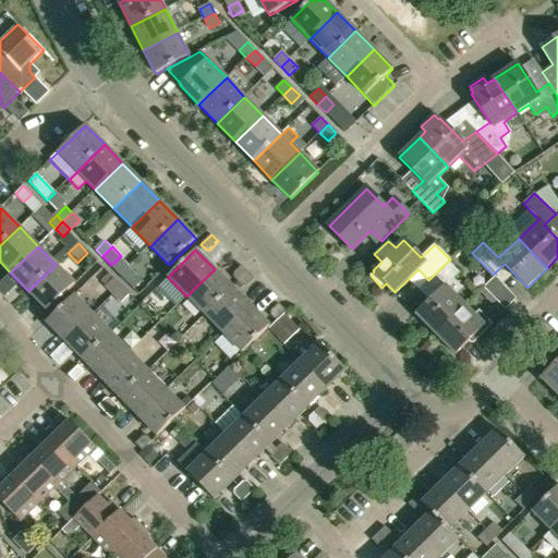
[(462,289),(453,279),(459,273),(448,262),(428,280),(426,283),(436,294),(416,315),(436,335),(465,305),(456,295),(462,289)]
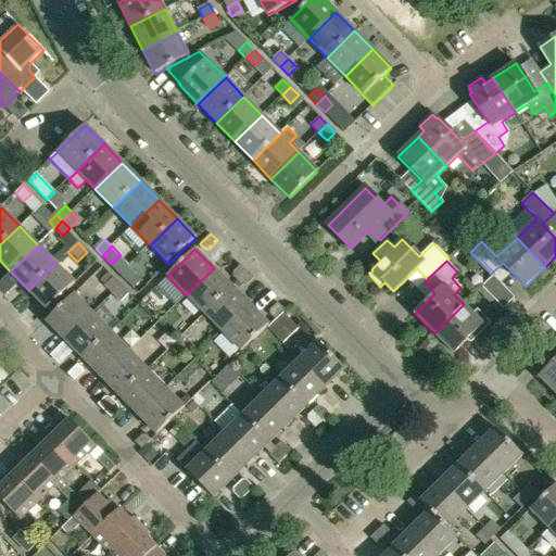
[(55,264),(28,290),(47,310),(75,282),(55,264)]
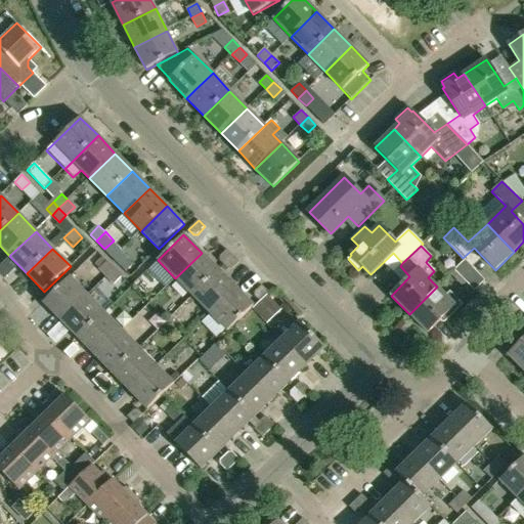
[(220,257),(220,261),(224,265),(233,256),(227,250),(220,257)]
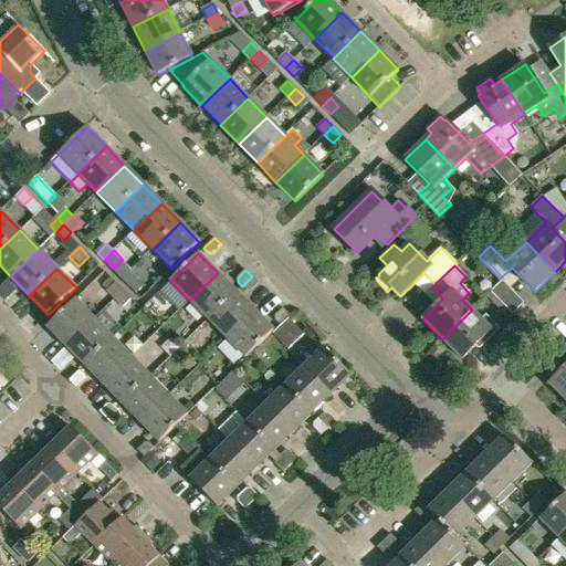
[(134,271),(125,280),(134,289),(144,280),(134,271)]
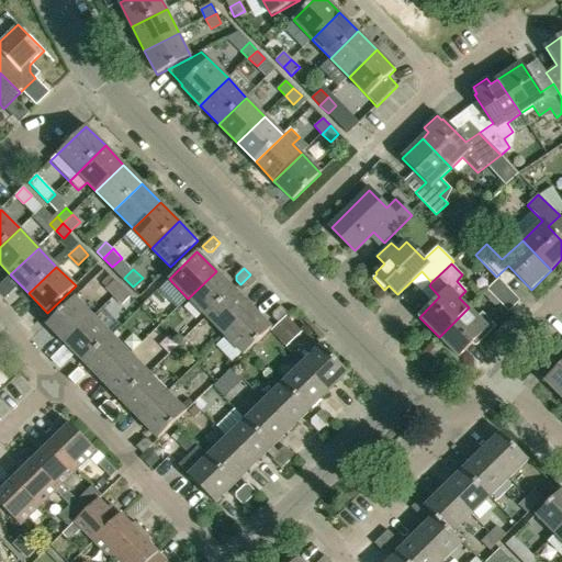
[(206,317),(234,290),(216,271),(188,299),(206,317)]
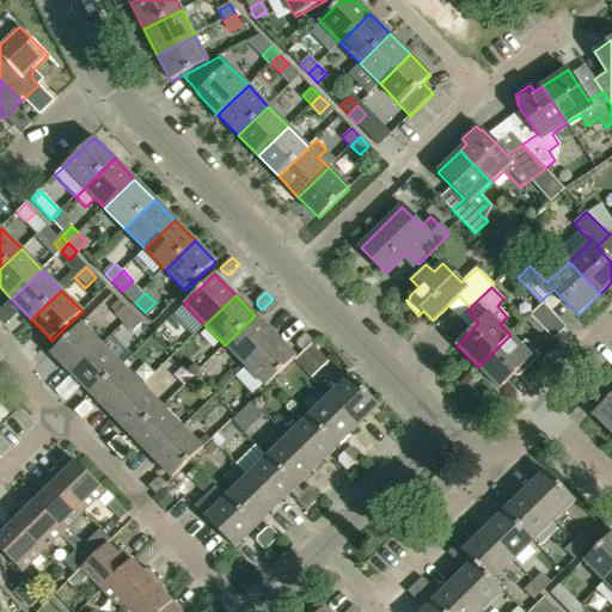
[(273,299),(262,310),(267,314),(271,314),(280,306),(273,299)]
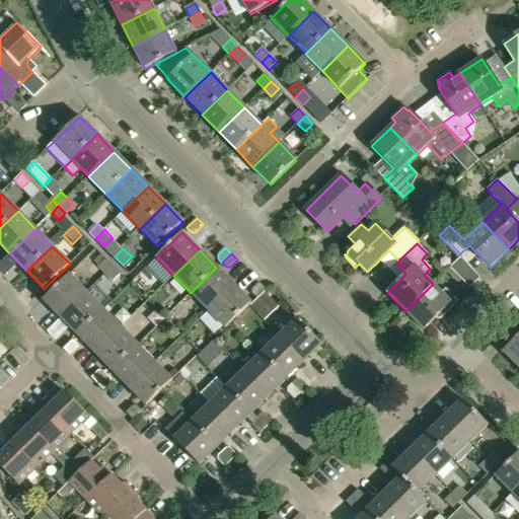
[(460,257),(450,268),(469,288),(480,278),(460,257)]
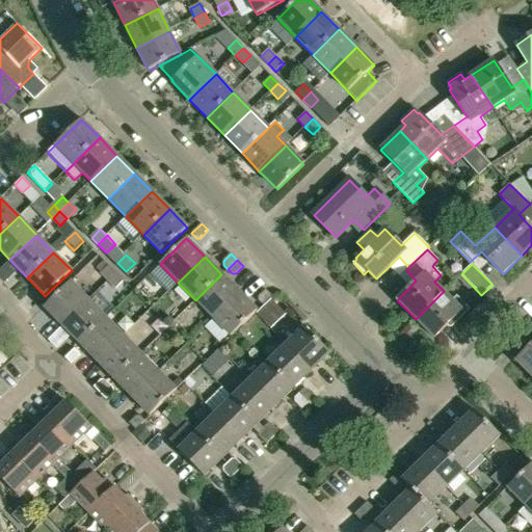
[(106,283),(115,273),(109,267),(100,276),(106,283)]
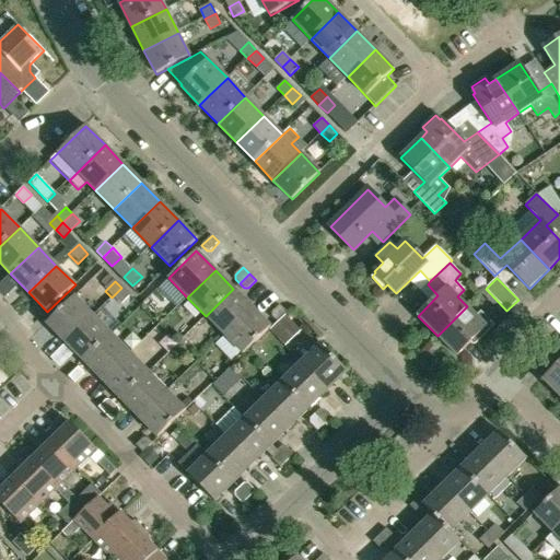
[(121,288),(112,298),(121,308),(131,299),(121,288)]
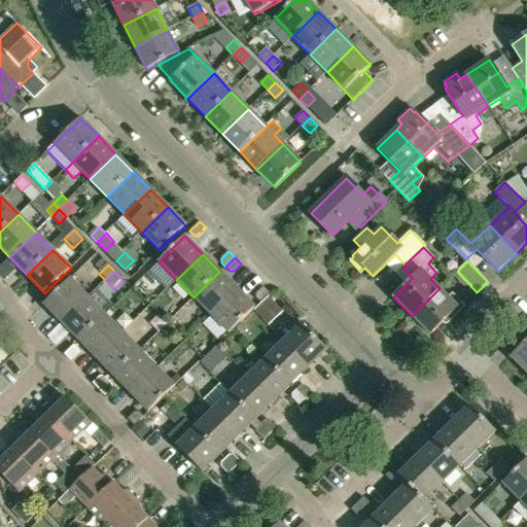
[(211,315),(237,289),(219,272),(194,297),(197,301),(211,315)]
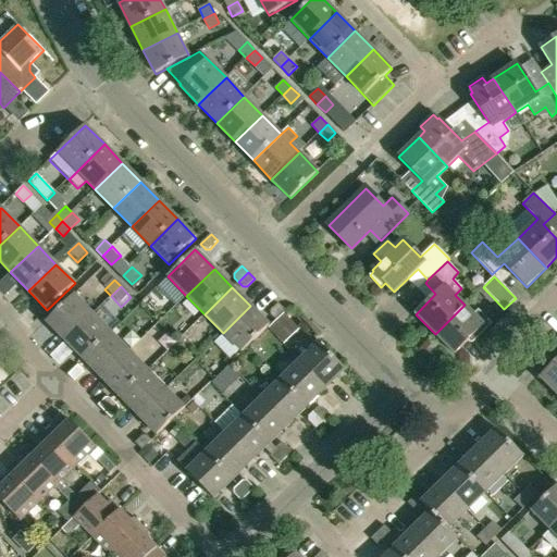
[(65,342),(93,314),(74,295),(46,322),(65,342)]
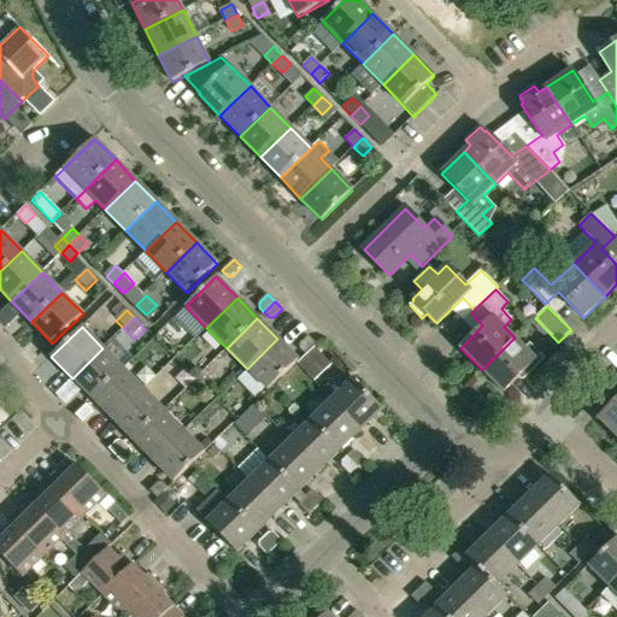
[(316,344),(309,336),(299,345),(299,350),(305,354),(316,344)]
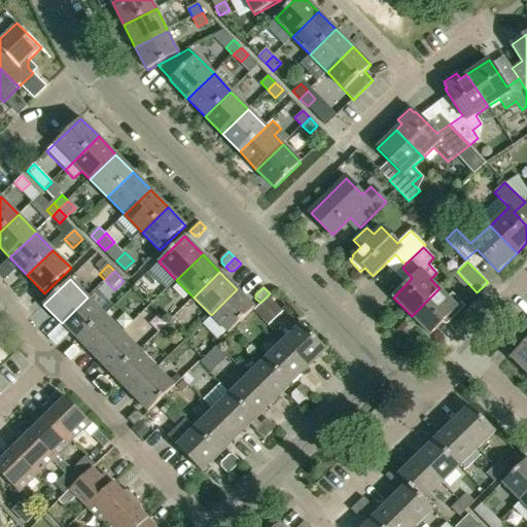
[(453,293),(448,297),(440,288),(412,316),(430,335),(446,319),(449,322),(465,307),(453,293)]
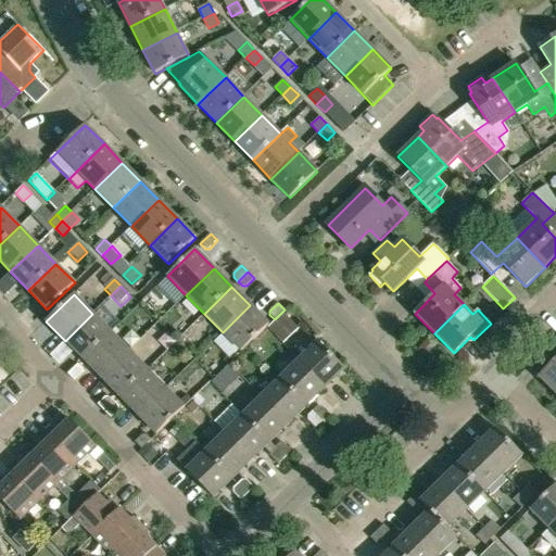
[(250,305),(223,332),(241,352),(268,325),(250,305)]
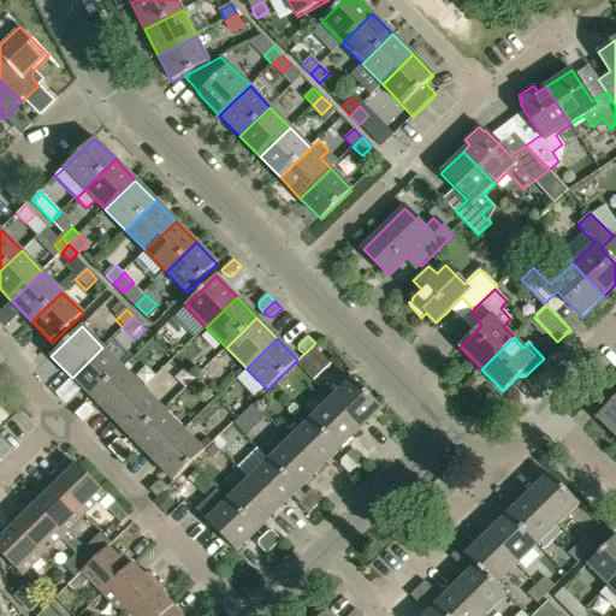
[(333,362),(319,347),(301,363),(317,379),(333,362)]
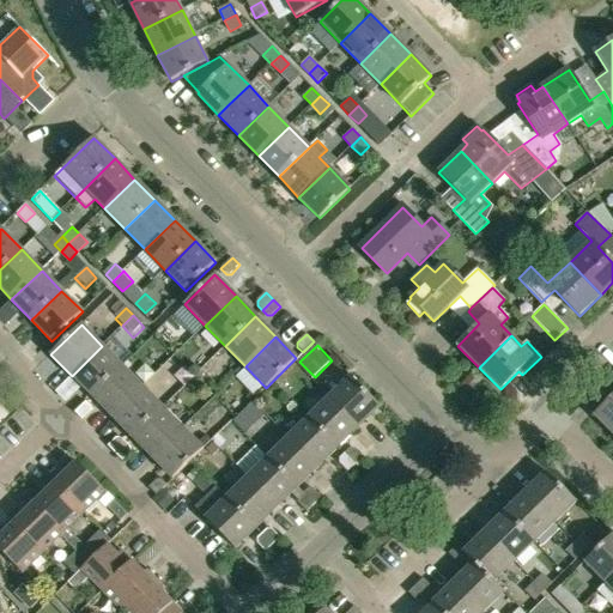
[(92,396),(122,366),(102,346),(72,376),(92,396)]
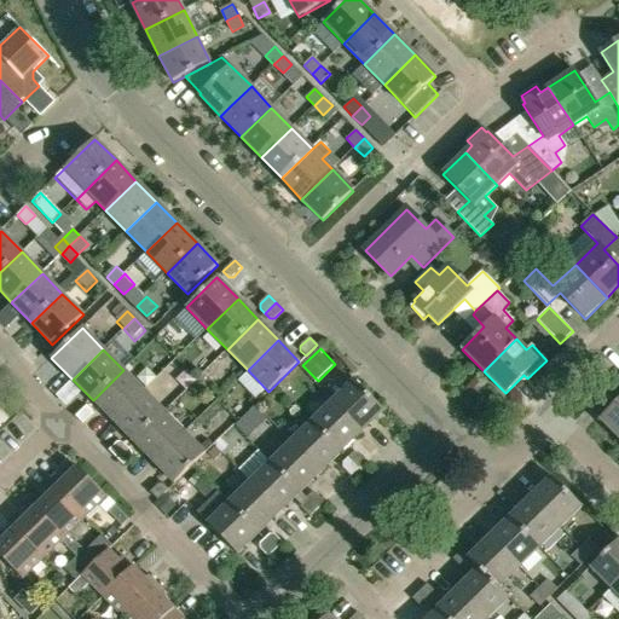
[(227,350),(221,356),(225,359),(232,353),(231,353),(227,350)]
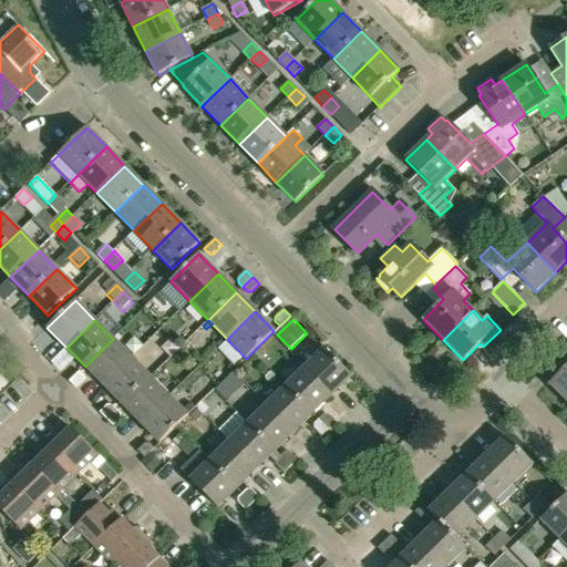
[(103,385),(132,358),(113,339),(85,367),(103,385)]
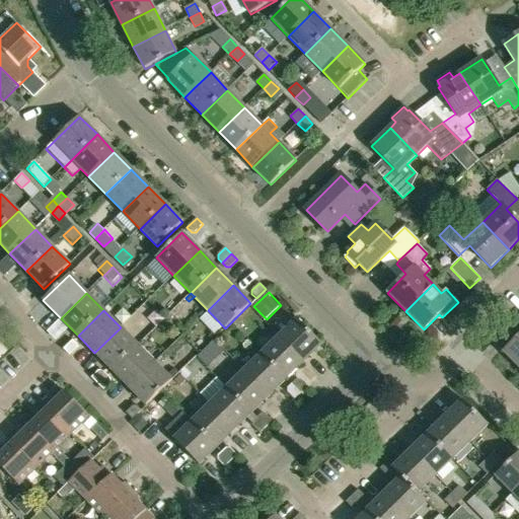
[(518,367),(518,315),(515,319),(518,322),(518,336),(504,352),(518,367)]
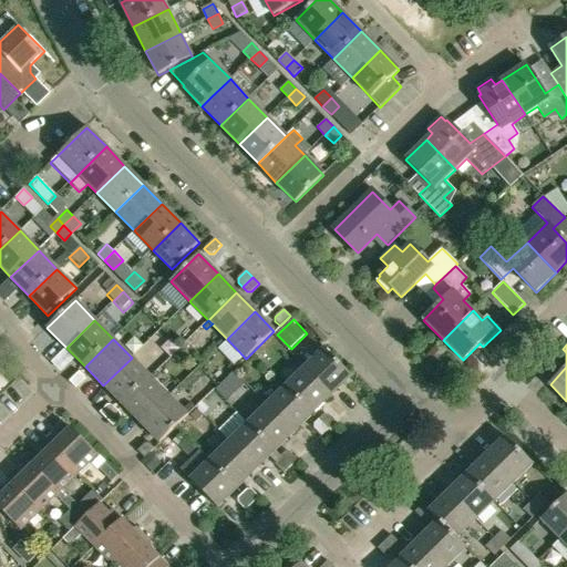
[(305,368),(332,395),(351,377),(325,349),(305,368)]
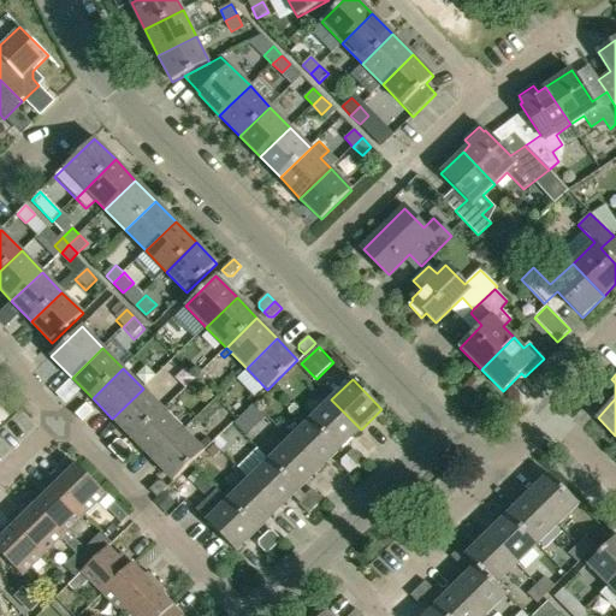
[(196,380),(190,385),(196,390),(201,385),(196,380)]
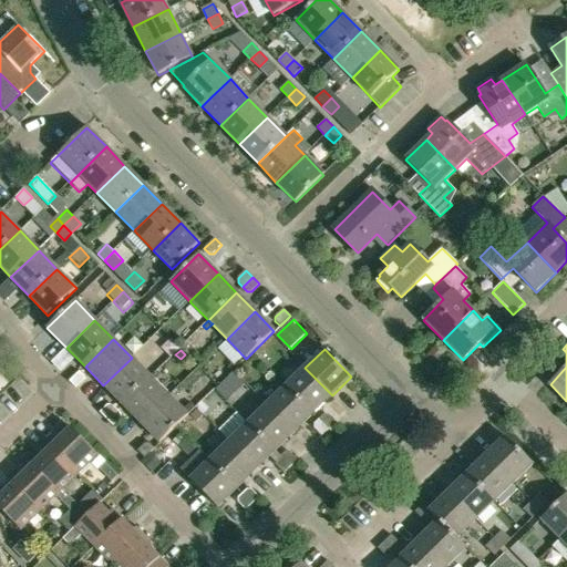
[(122,404),(150,377),(132,358),(103,385),(122,404)]
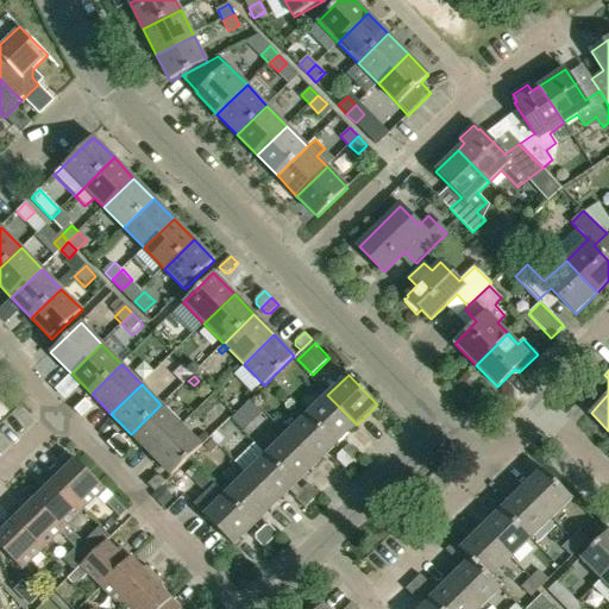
[(336,445),(357,425),(327,395),(307,415),(336,445)]
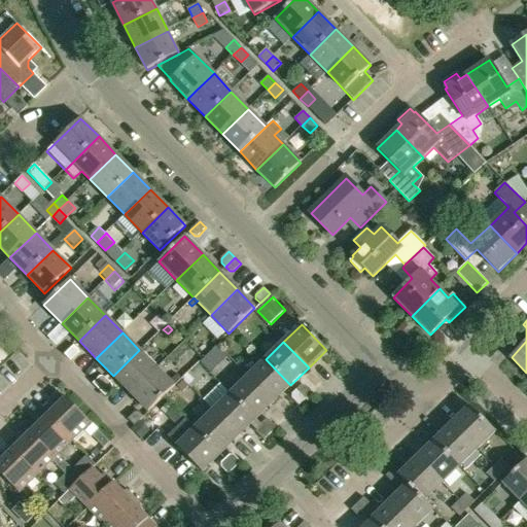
[(78,354),(78,350),(74,346),(64,355),(71,361),(78,354)]
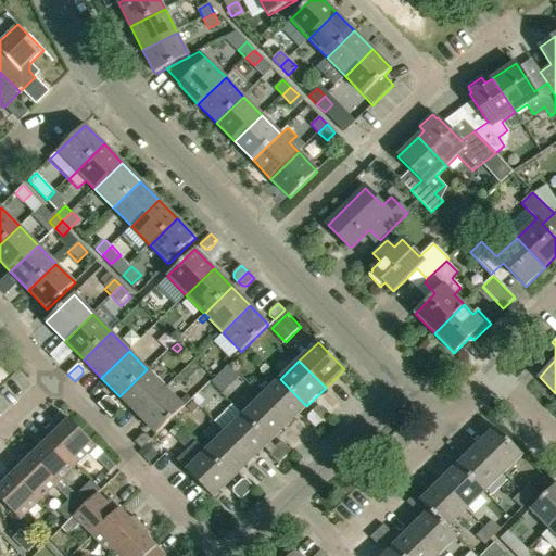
[(138,415),(165,388),(147,369),(119,396),(138,415)]
